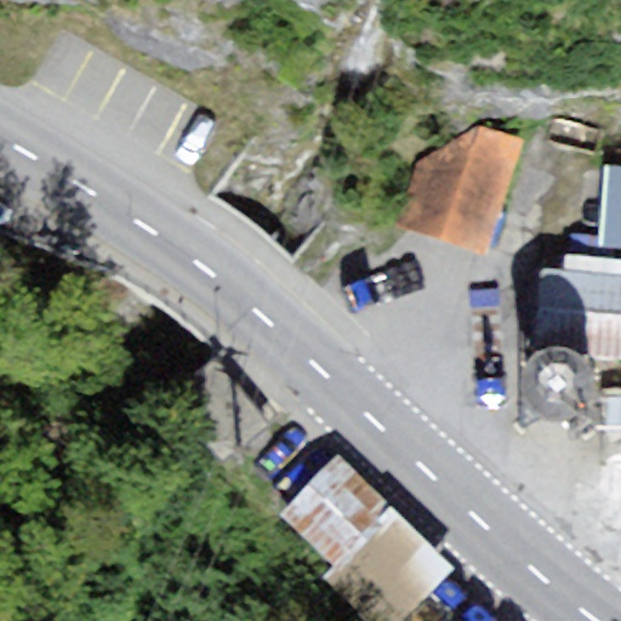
[(523,140),(479,126),(417,163),(398,227),(443,240),(486,254),(523,140)]
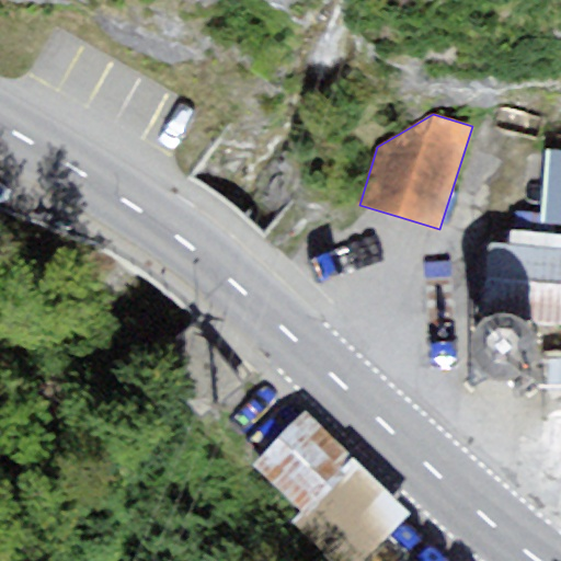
[(560,152),(546,151),(542,221),(560,221),(560,152)]
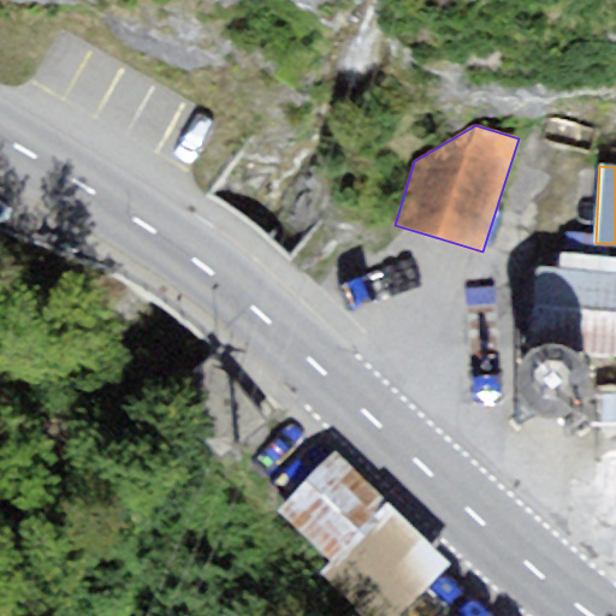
[(561,270),(615,273),(615,258),(562,254),(561,270)]
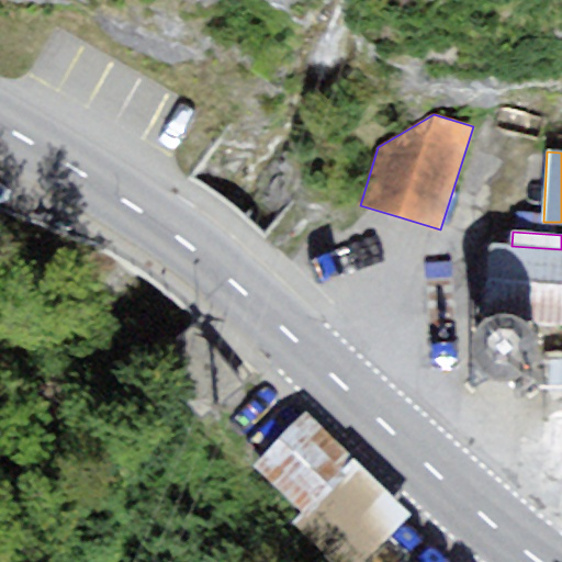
[(561,249),(512,246),(489,244),(482,321),(561,327),(561,249)]
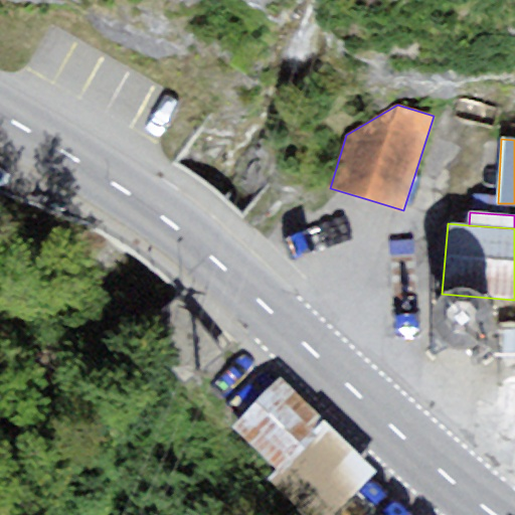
[(170,395),(221,355),(176,298),(125,339),(170,395)]
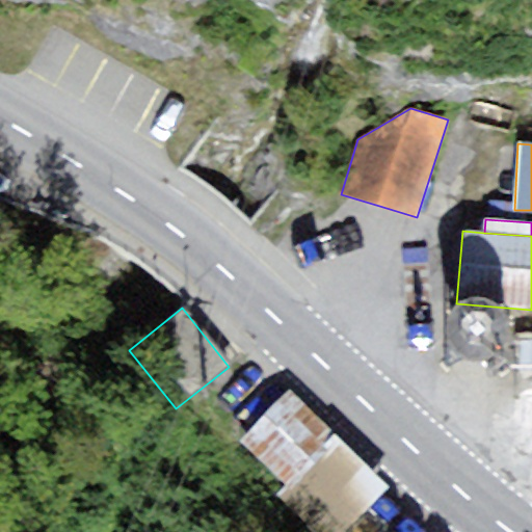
[(531,324),(520,324),(517,379),(531,379),(531,324)]
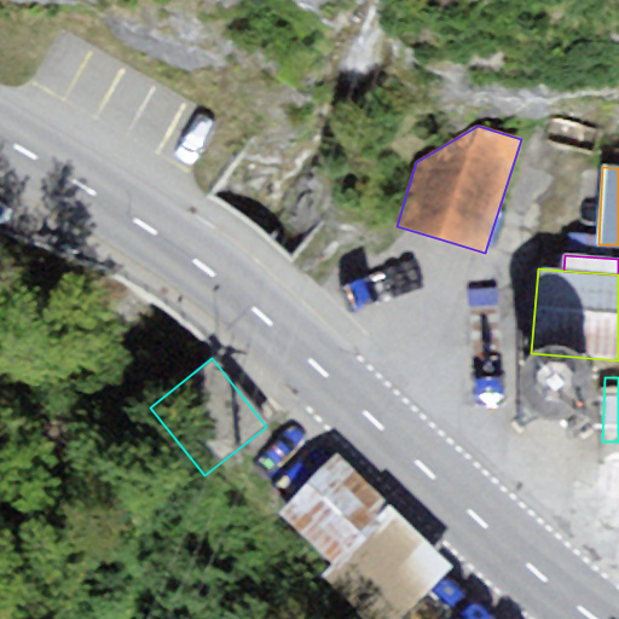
[(358,618),(404,618),(453,566),(333,456),(278,516),(333,566),(318,583),(358,618)]
